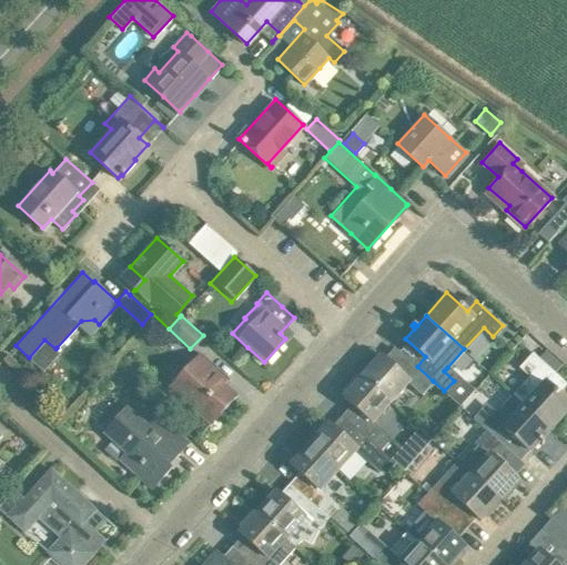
[(473,386),(487,371),(464,350),(449,365),(473,386)]
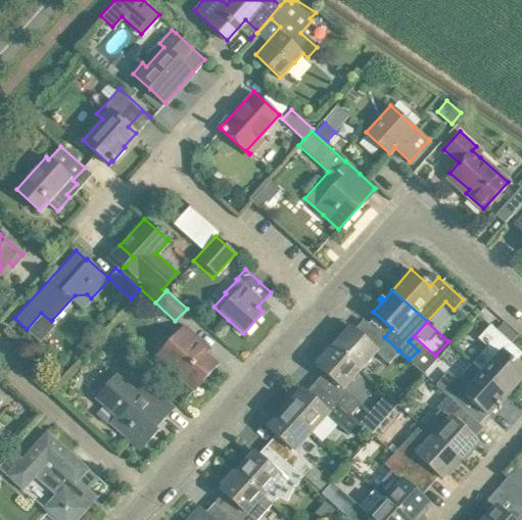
[(489,323),(480,333),(489,341),(471,362),(506,392),(521,374),(521,369),(507,355),(515,345),(489,323)]
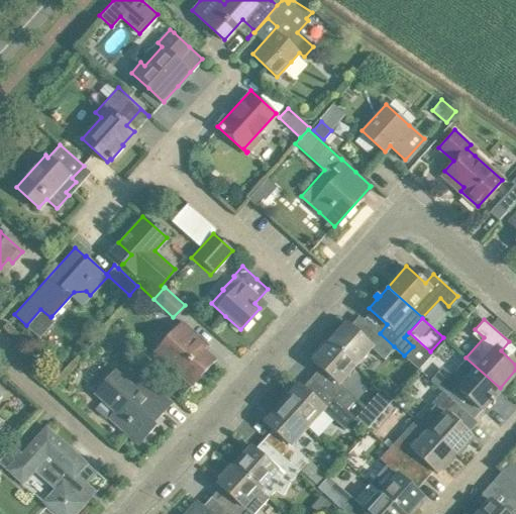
[(394,346),(380,333),(373,327),(363,337),(345,321),(329,339),(355,364),(372,346),(384,357),(394,346)]
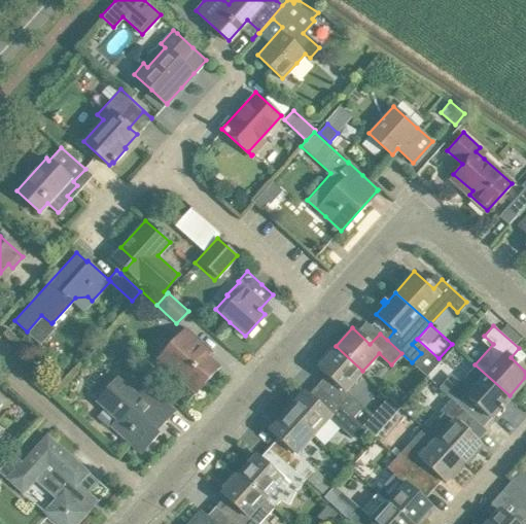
[(218,365),(196,345),(199,341),(185,328),(158,357),(195,391),(218,365)]
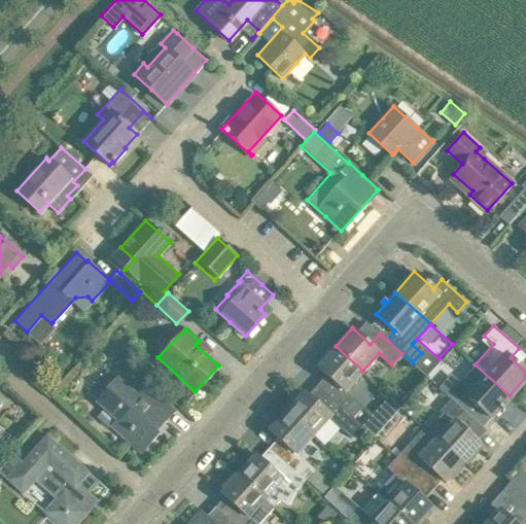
[(105,342),(98,349),(110,360),(116,353),(105,342)]
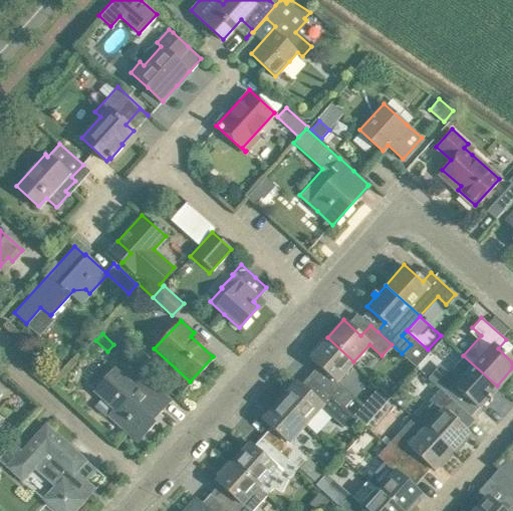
[(336,380),(353,361),(327,337),(309,357),(320,367),(312,376),(344,406),(353,396),(336,380)]
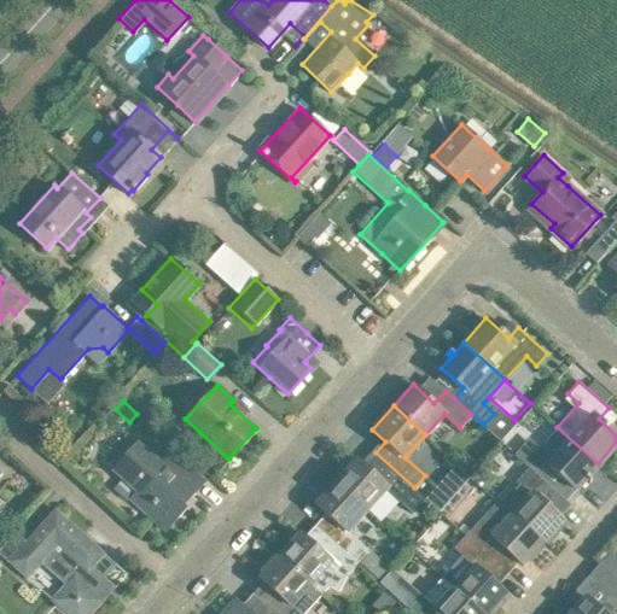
[(598,463),(557,427),(536,450),(525,440),(514,452),(529,466),(543,479),(553,469),(575,489),(585,478),(588,480),(591,478),(588,474),(598,463)]
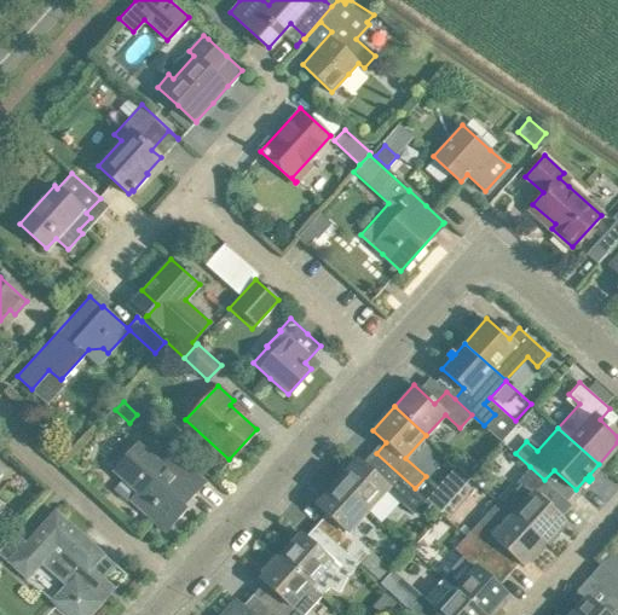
[(190,497),(204,481),(171,451),(161,463),(137,442),(130,450),(114,468),(151,503),(144,510),(166,531),(186,508),(182,503),(188,495),(190,497)]
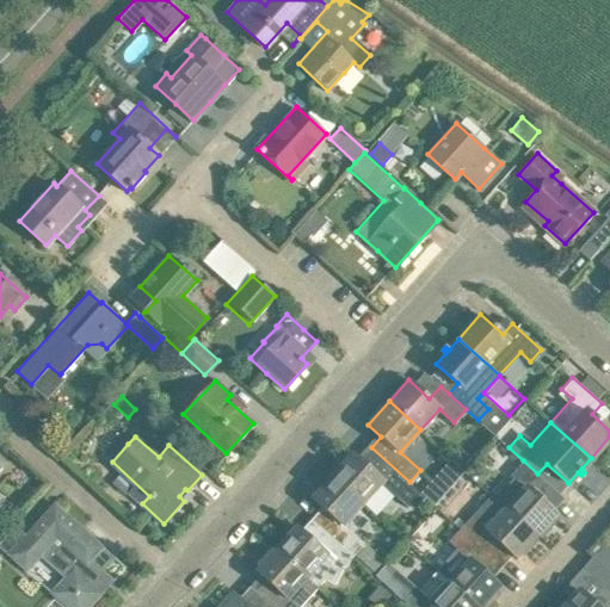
[(410,482),(371,447),(361,460),(352,452),(333,475),(363,502),(382,482),(407,505),(417,505),(425,495),(410,482)]
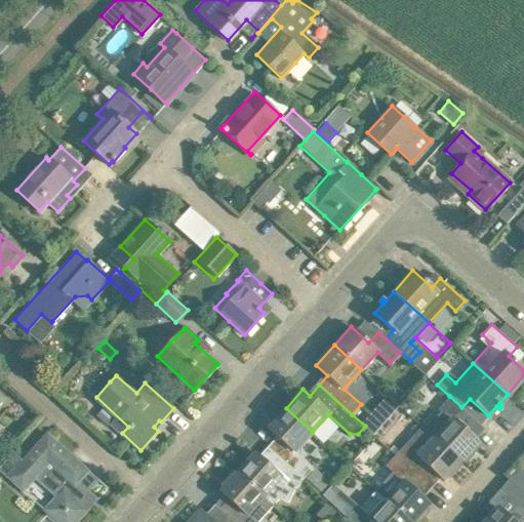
[(478,441),(459,424),(469,413),(461,407),(449,396),(438,407),(441,409),(425,428),(460,460),(478,441)]
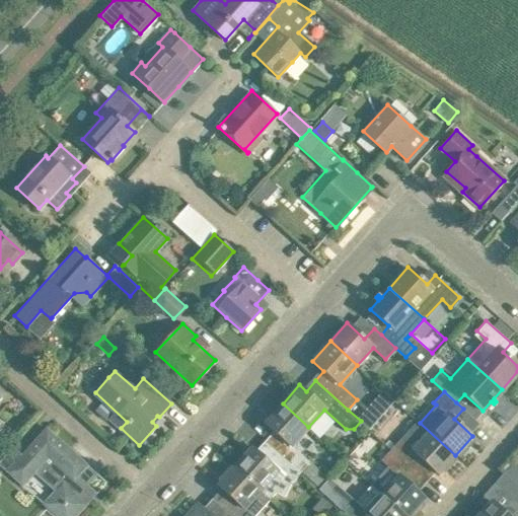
[(489,412),(504,424),(517,407),(517,400),(507,391),(489,412)]
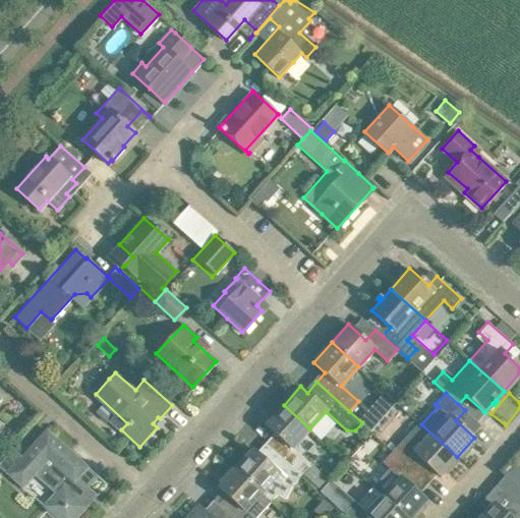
[(293,446),(309,428),(284,405),(266,424),(274,432),(266,441),(301,472),(310,462),(293,446)]
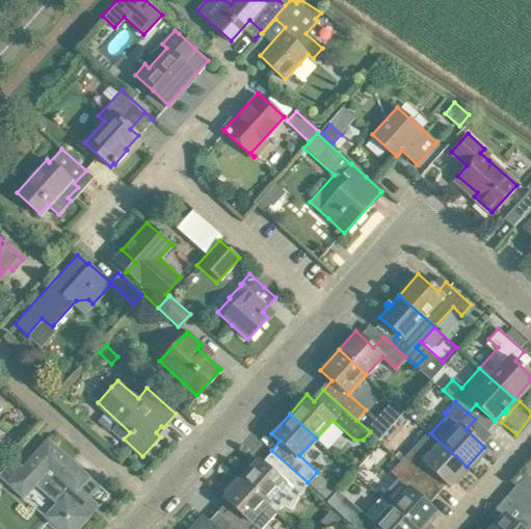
[(378,420),(369,430),(377,439),(388,428),(378,420)]
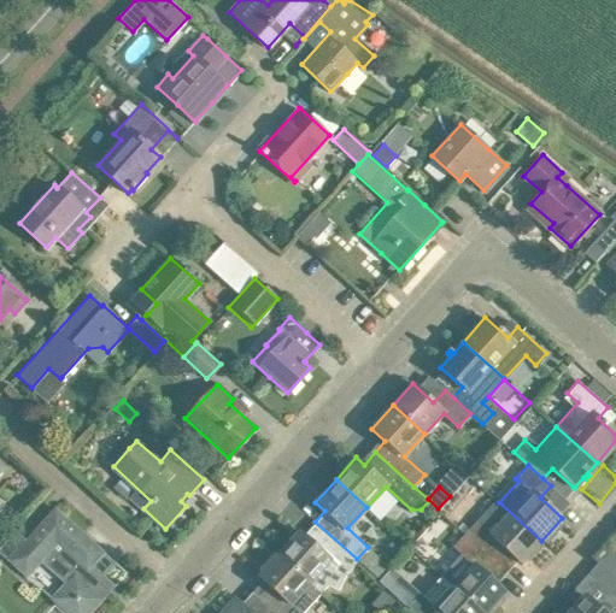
[(541,541),(499,502),(496,499),(464,534),(474,542),(502,567),(512,555),(521,563),(541,541)]
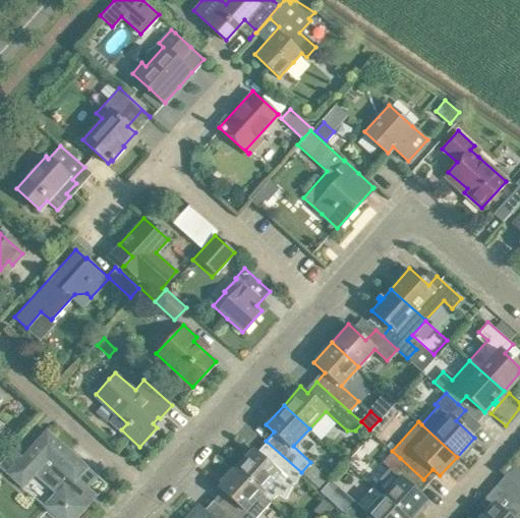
[(73,481),(88,466),(46,428),(20,456),(11,448),(0,460),(0,466),(21,486),(34,473),(54,492),(51,495),(51,503),(47,508),(57,517),(74,517),(82,510),(81,501),(88,494),(73,481)]
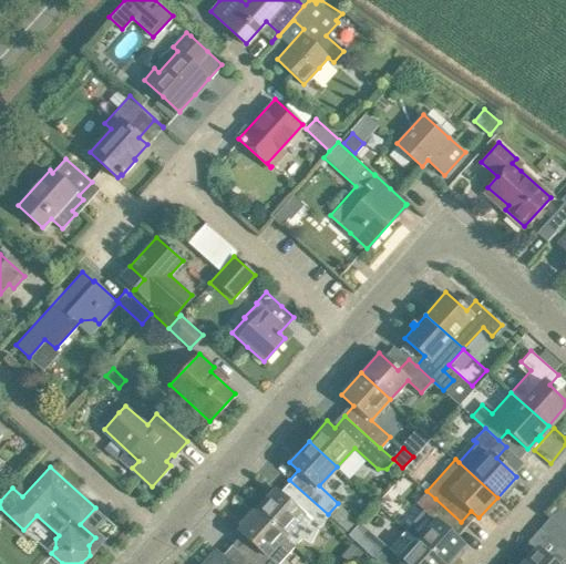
[(328,514),(289,480),(288,481),(291,484),(283,495),(275,489),(256,509),(295,543),(300,537),(309,541),(316,527),(328,514)]
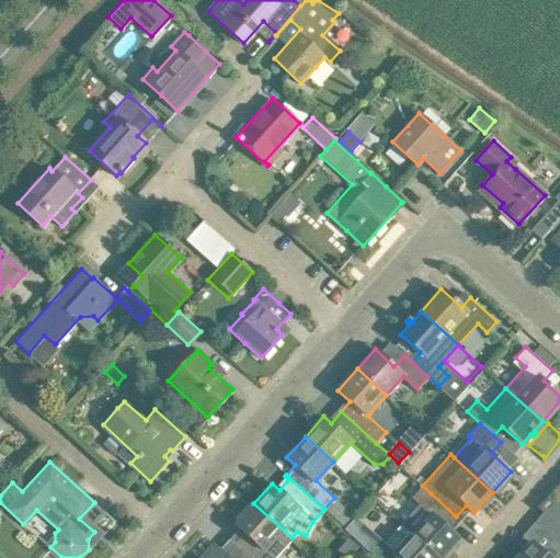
[(459,519),(456,516),(431,493),(422,486),(412,497),(420,503),(400,523),(402,524),(438,557),(440,557),(459,538),(449,530),(459,519)]
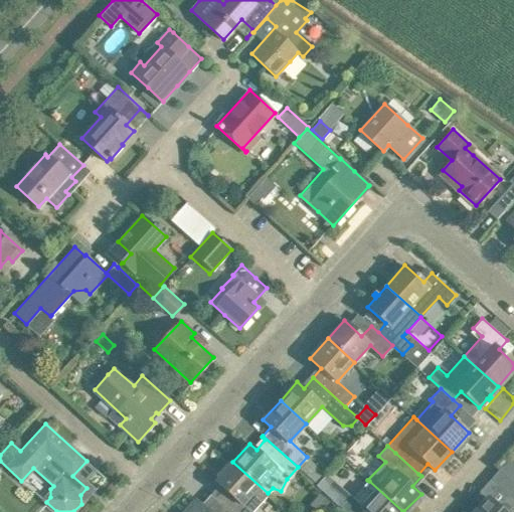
[(251,511),(250,511),(268,493),(232,462),(215,481),(220,486),(211,496),(218,501),(217,502),(228,511),(251,511)]
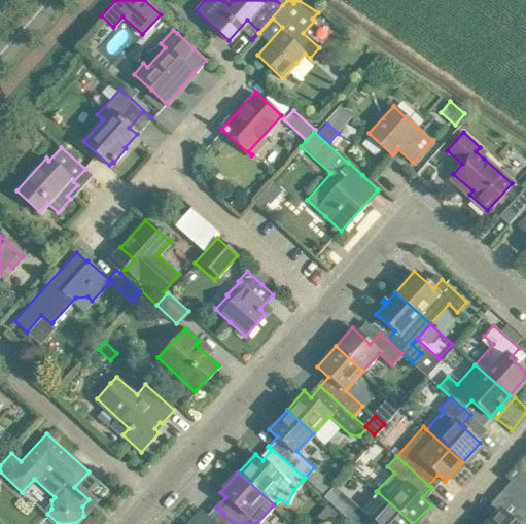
[(525,523),(525,493),(511,480),(485,508),(493,514),(484,523),(525,523)]
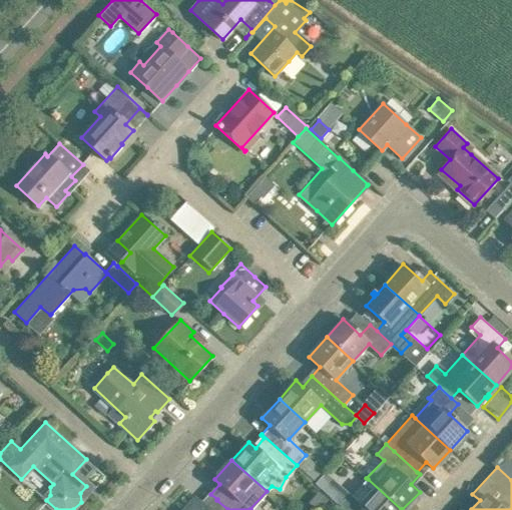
[(401,509),(368,479),(352,496),(349,493),(338,504),(344,509),(401,509)]
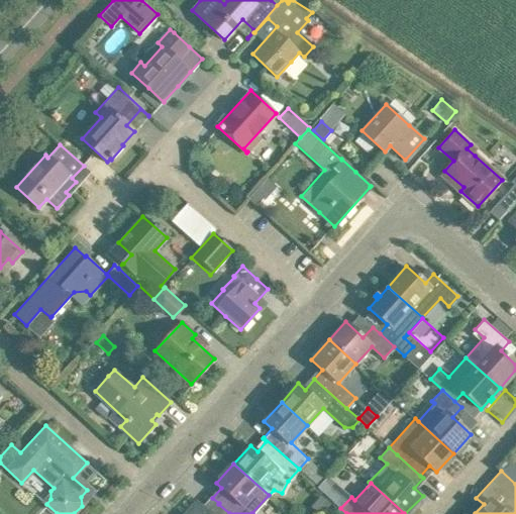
[(229,513),(218,504),(211,512),(196,499),(182,513),(229,513)]
